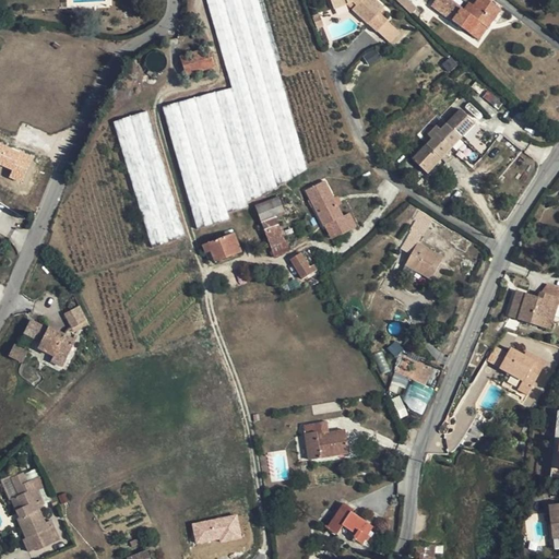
[(247,202),(262,195),(283,183),(307,169),(296,130),(258,0),(206,0),(232,87),(232,88),(162,107),(167,125),(197,228),(228,219),(227,213),(248,206),(247,202)]
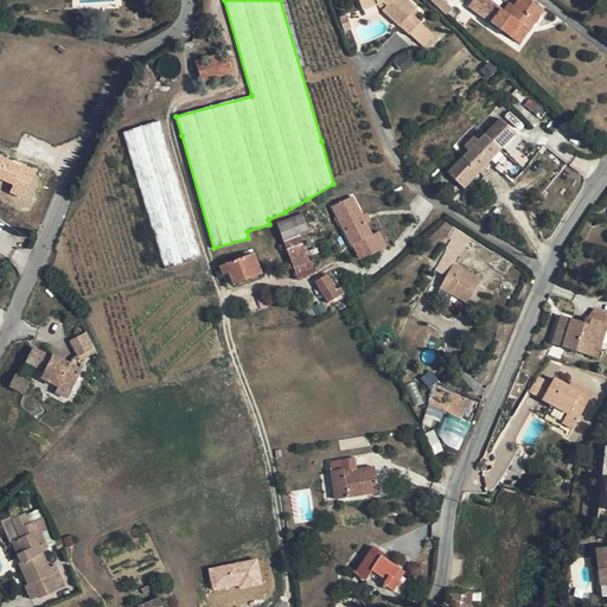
[(408,33),(420,21),(413,16),(410,13),(415,7),(407,0),(357,0),(362,8),(376,4),(381,2),(385,5),(383,10),(408,33)]
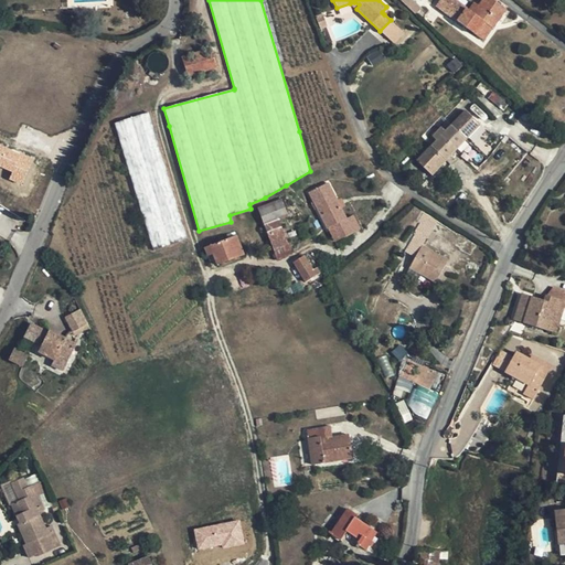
[(411,0),(401,0),(400,1),(419,19),(425,13),(411,0)]
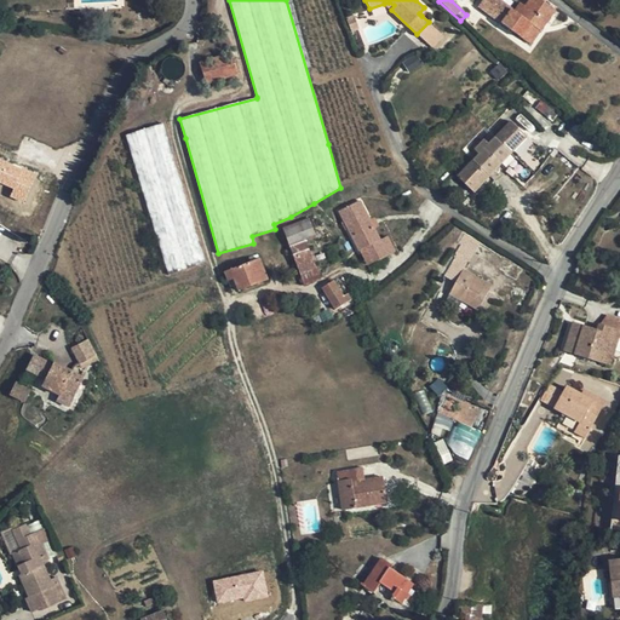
[(499,0),(482,0),(478,6),(498,21),(515,32),(522,38),(532,24),(540,30),(556,10),(541,0),(529,0),(526,6),(518,15),(514,10),(499,0)]
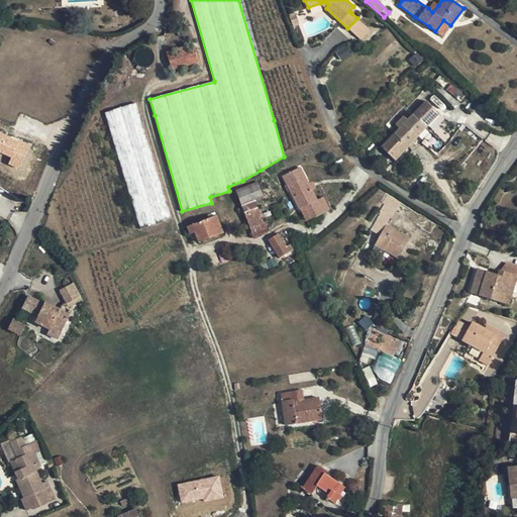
[(433,1),(428,8),(432,12),(438,5),(433,1)]
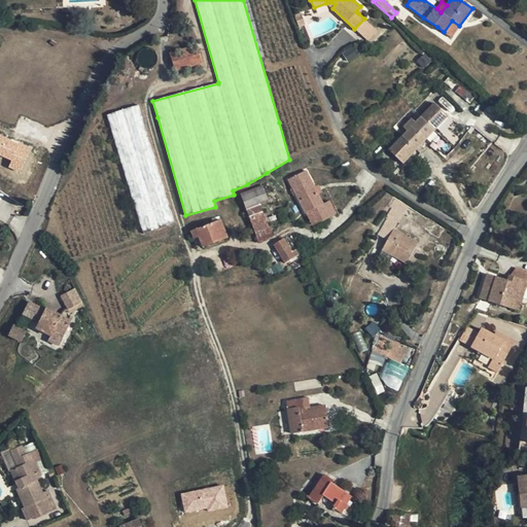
[(300,13),(292,15),(297,27),(304,25),(300,13)]
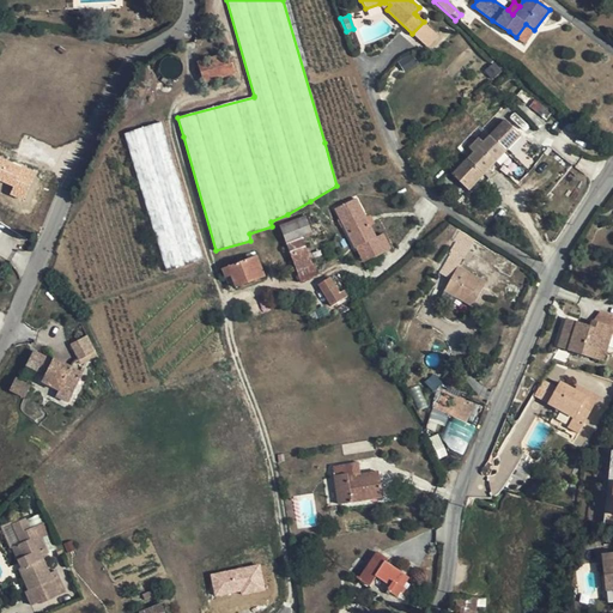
[(503,40),(509,31),(492,20),(486,29),(503,40)]
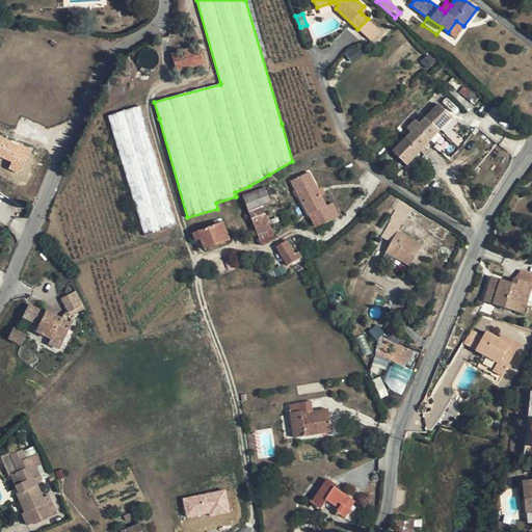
[(379,30),(368,19),(357,29),(370,41),(379,30)]
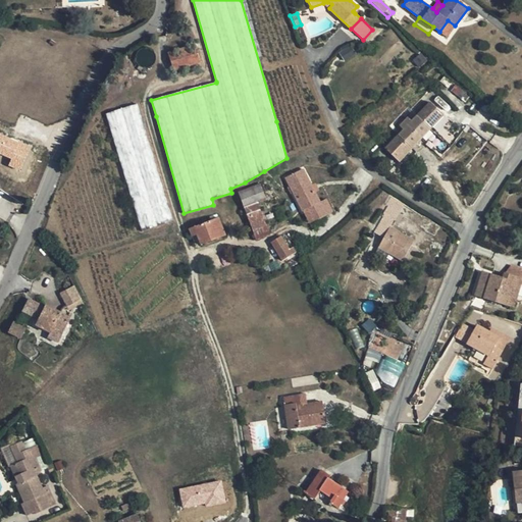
[(447,38),(455,25),(448,20),(439,32),(447,38)]
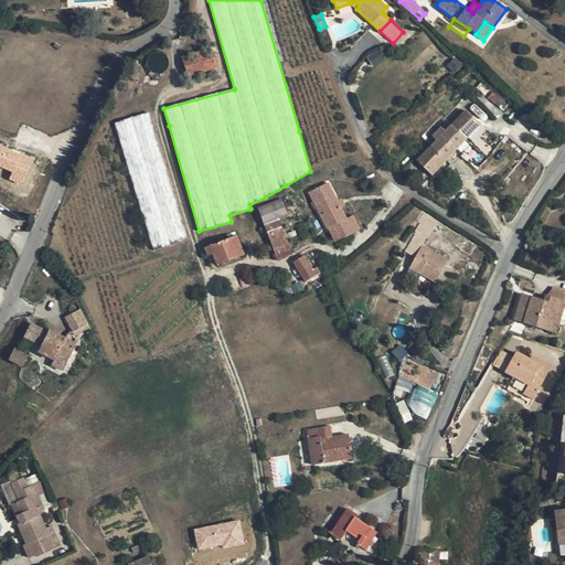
[(187,76),(216,67),(211,49),(181,57),(187,76)]
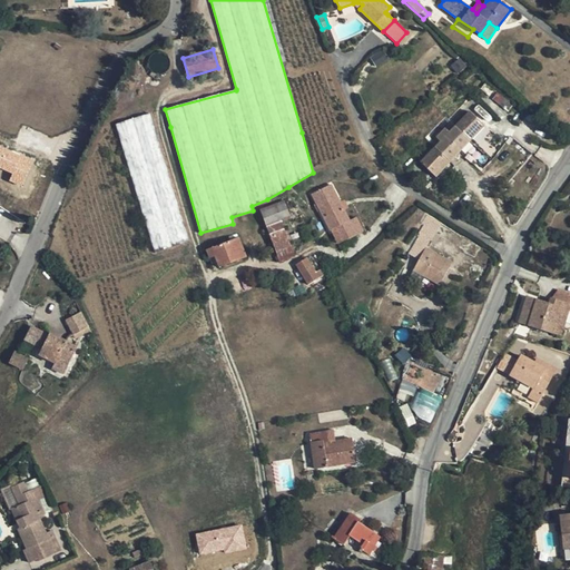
[(467,67),(458,58),(450,65),(458,72),(467,67)]
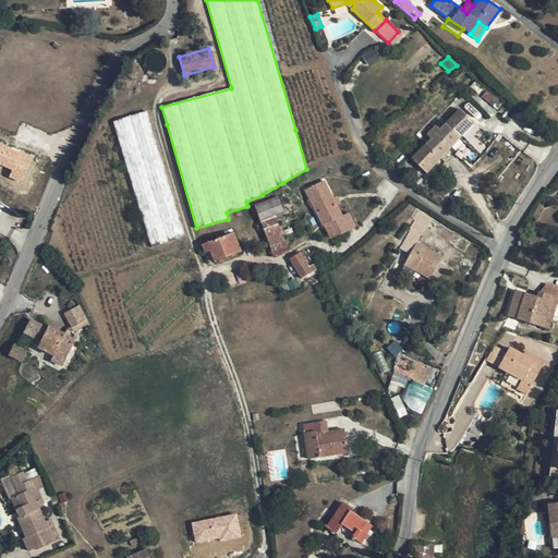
[(459,110),(446,124),(459,136),(472,123),(459,110)]
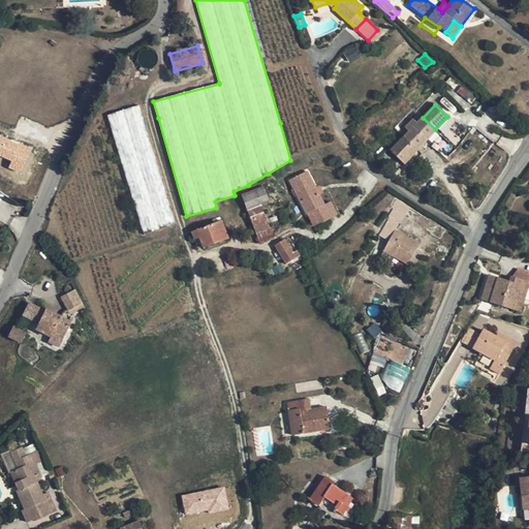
[(144,234),(167,226),(168,228),(176,225),(175,224),(175,223),(168,203),(138,105),(131,107),(107,116),(144,234)]
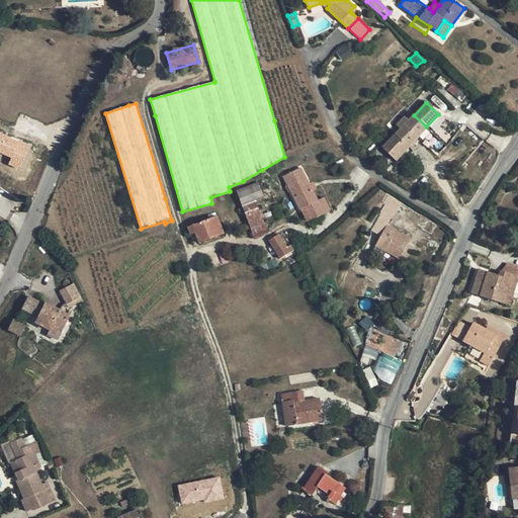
[(426,127),(426,126),(414,115),(396,135),(404,143),(406,141),(410,145),(426,127)]
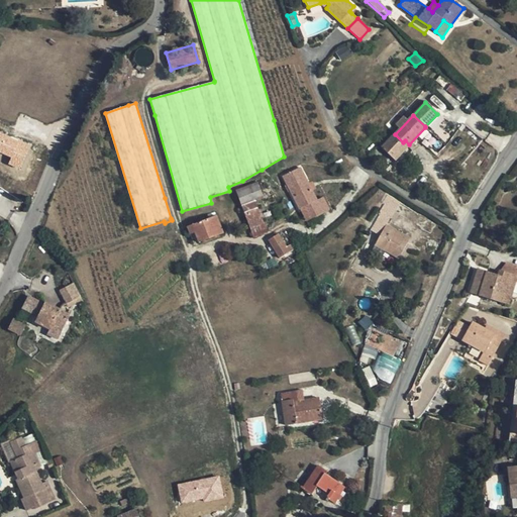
[(0,152),(10,156),(8,166),(22,169),(29,141),(0,133),(0,152)]
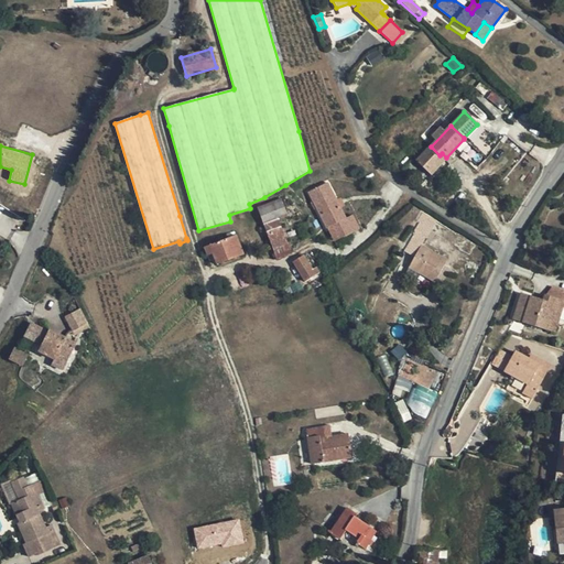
[(440,155),(431,147),(418,160),(431,174),(444,160),(440,155)]
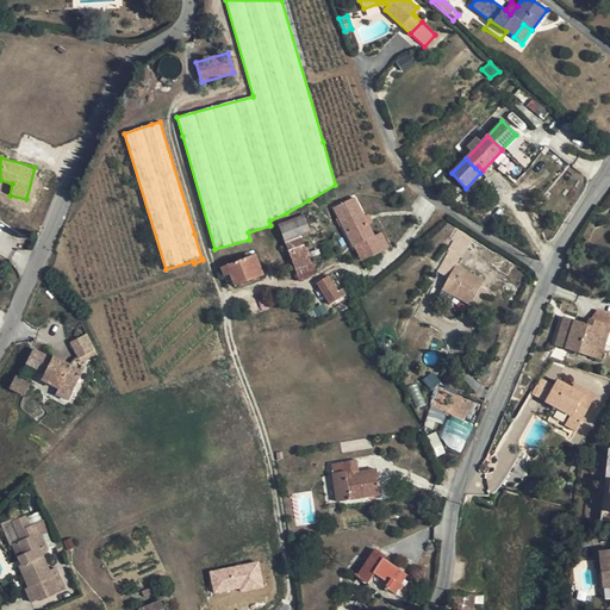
[(373,236),(354,197),(335,206),(354,246),(355,246),(363,241),(372,256),(388,248),(380,232),(373,236)]
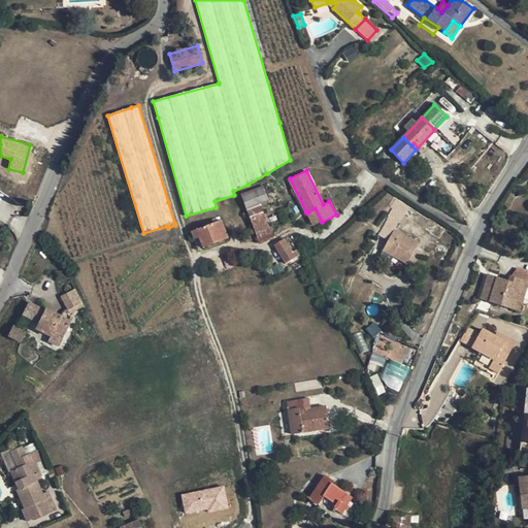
[(260,205),(268,201),(263,187),(242,194),(260,242),(271,237),(260,205)]
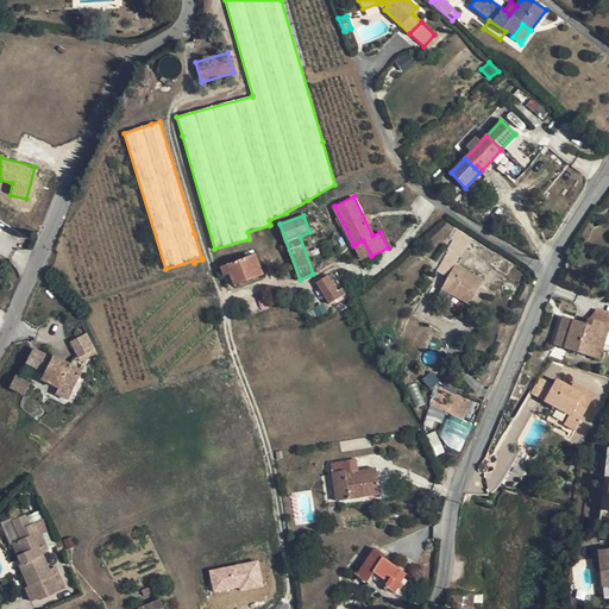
[(459,231),(453,240),(465,248),(471,238),(459,231)]
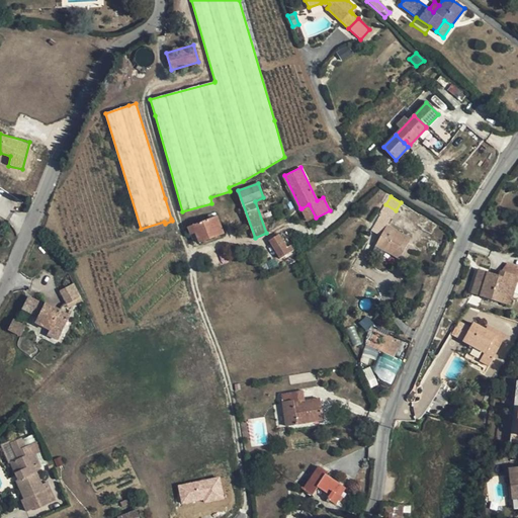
[(309,204),(301,208),(309,222),(315,218),(309,204)]
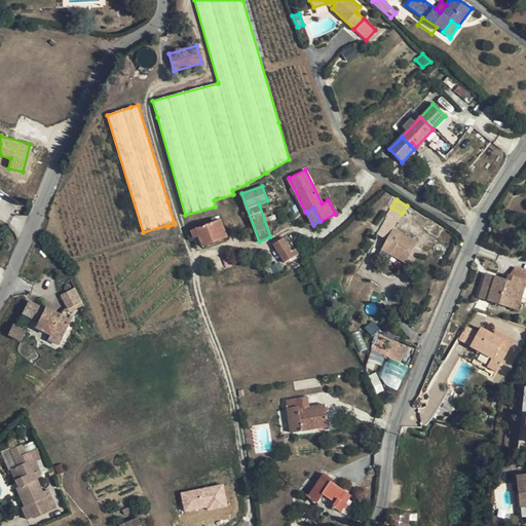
[(398,223),(402,214),(391,208),(390,208),(385,217),(396,223),(398,223)]
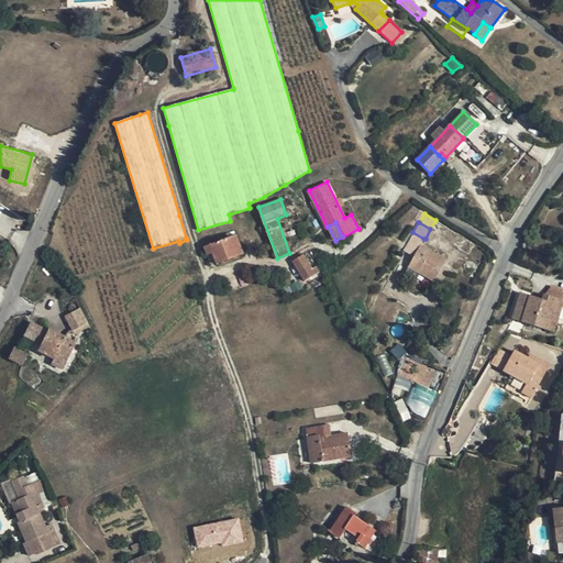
[(419,245),(423,239),(412,232),(403,250),(414,256),(419,245)]
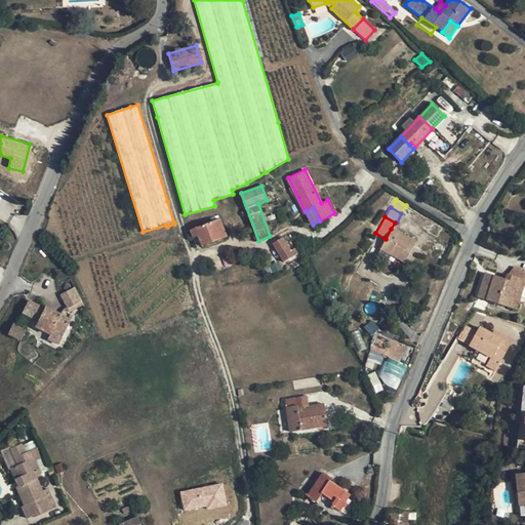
[(197,236),(199,242),(200,245),(226,236),(219,219),(191,230),(193,237),(197,236)]
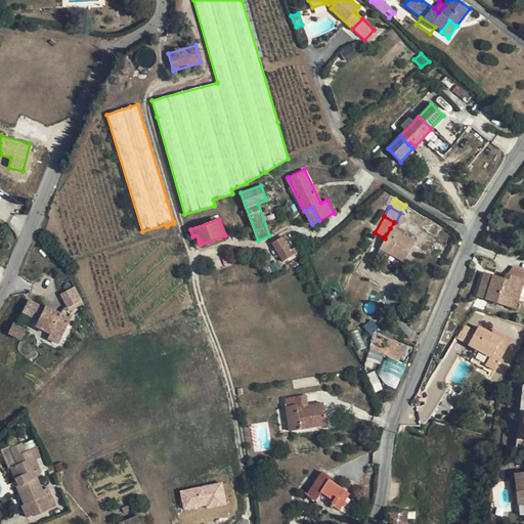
[(380,248),(389,253),(404,261),(416,242),(390,228),(385,238),(380,248)]
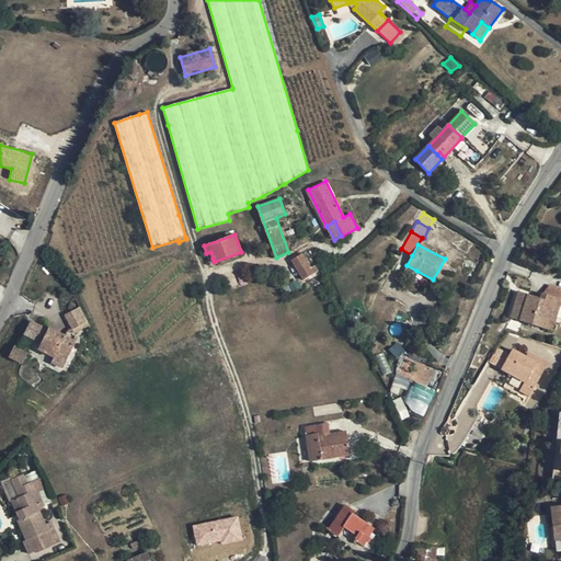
[(311,268),(305,259),(302,254),(292,261),(304,279),(318,271),(315,266),(311,268)]
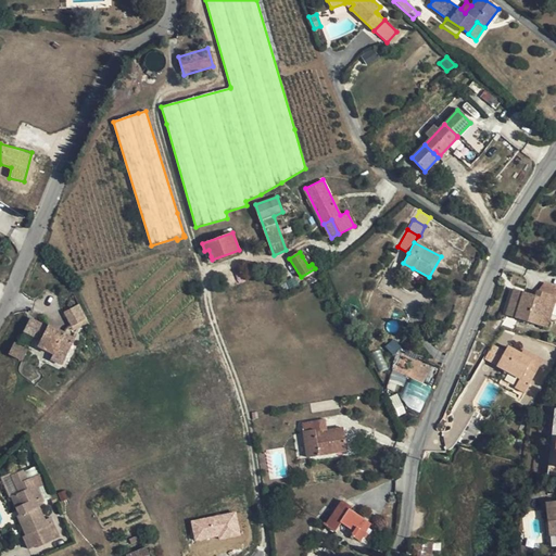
[(307,253),(302,256),(308,266),(312,264),(313,263),(307,253)]
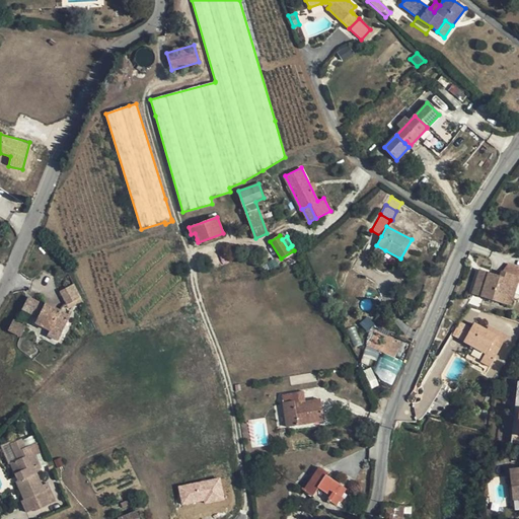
[(381,258),(385,250),(376,245),(372,253),(381,258)]
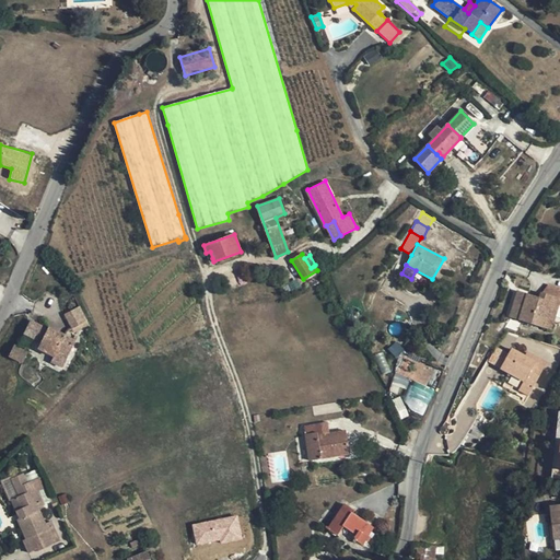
[(559,288),(547,283),(541,292),(559,299),(559,288)]
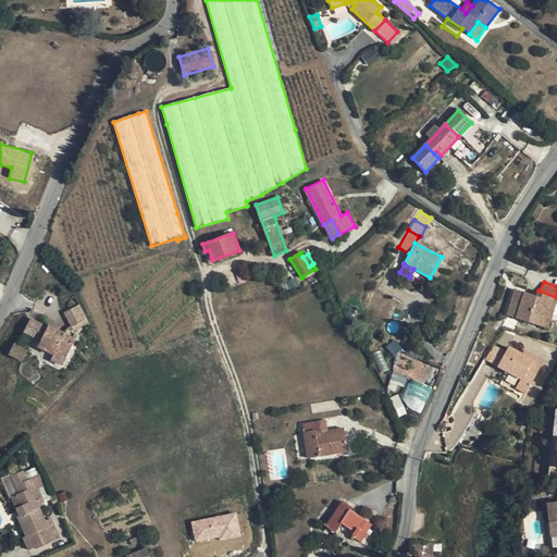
[(520,292),(518,292),(515,298),(512,298),(507,314),(548,327),(556,297),(539,291),(536,297),(520,292)]
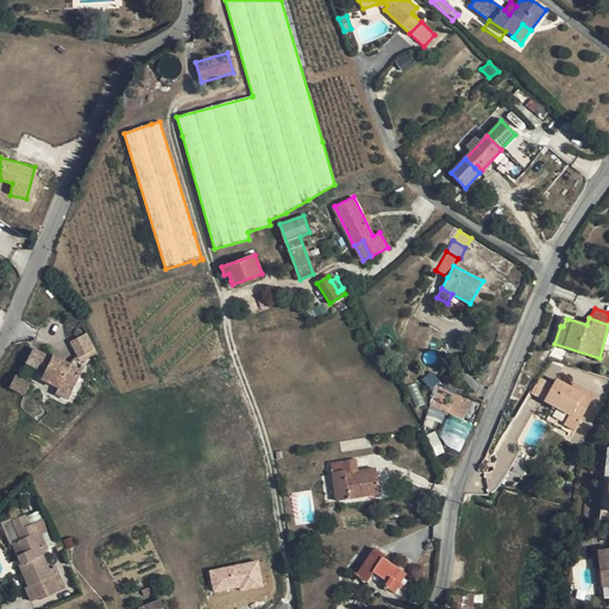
[(94,349),(86,333),(69,341),(77,358),(94,349)]
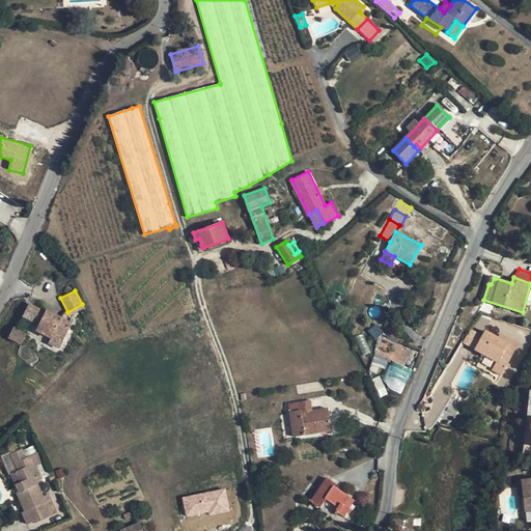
[(50,316),(51,312),(46,310),(45,312),(29,304),(23,315),(38,324),(35,330),(51,337),(48,342),(58,347),(72,323),(58,316),(56,319),(50,316)]
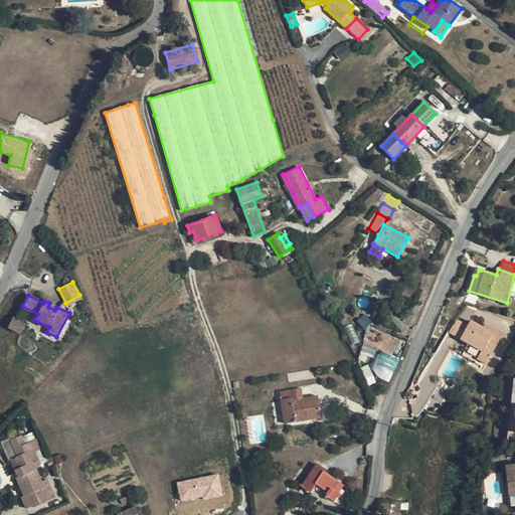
[(81,300),(79,295),(65,303),(67,306),(81,300)]
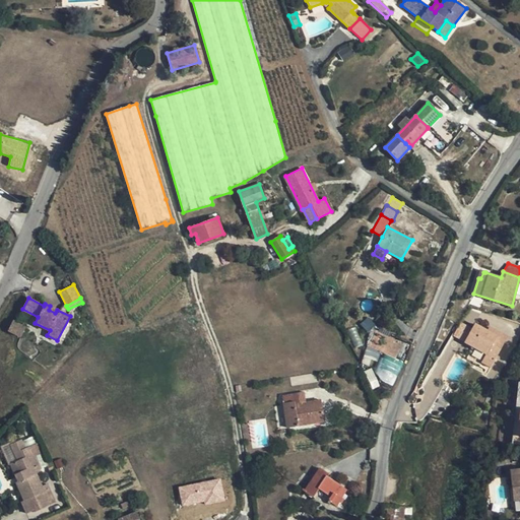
[(7,330),(20,336),(25,327),(12,320),(7,330)]
